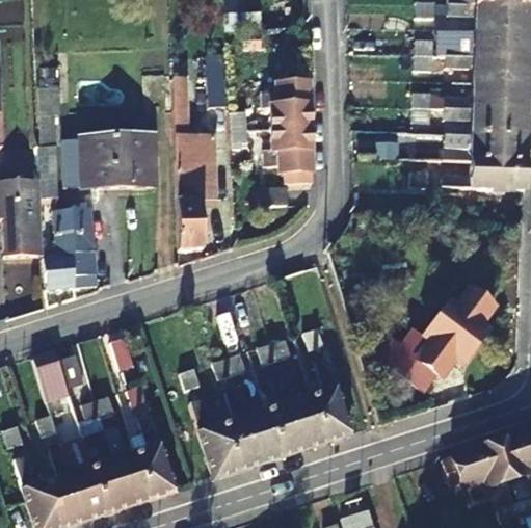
[(433,2),(416,2),(416,16),(432,17),(433,2)]
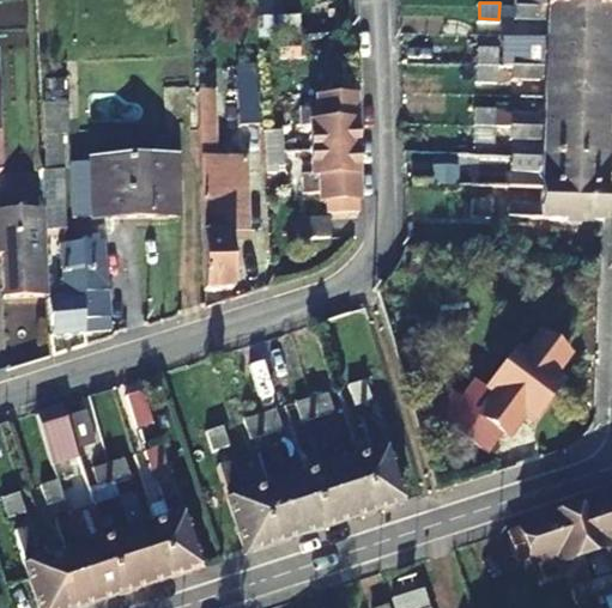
[(547,5),(515,4),(515,17),(546,18),(546,35),(606,36),(609,7),(547,5)]
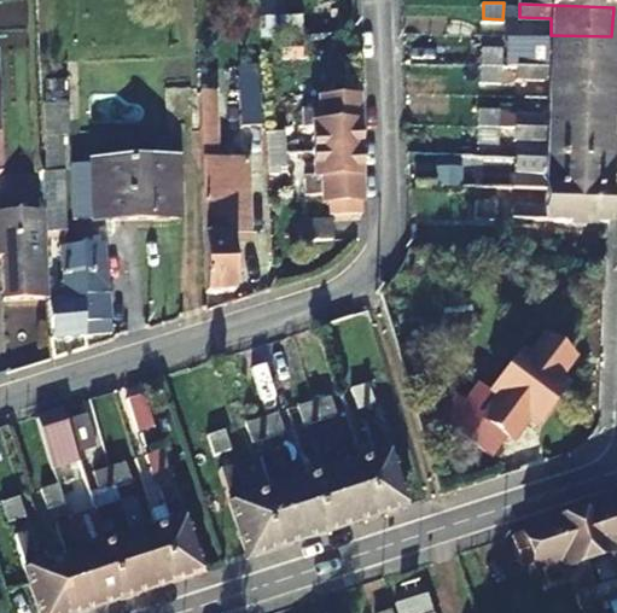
[(611,66),(611,36),(551,35),(551,52),(518,51),(518,64),(611,66)]
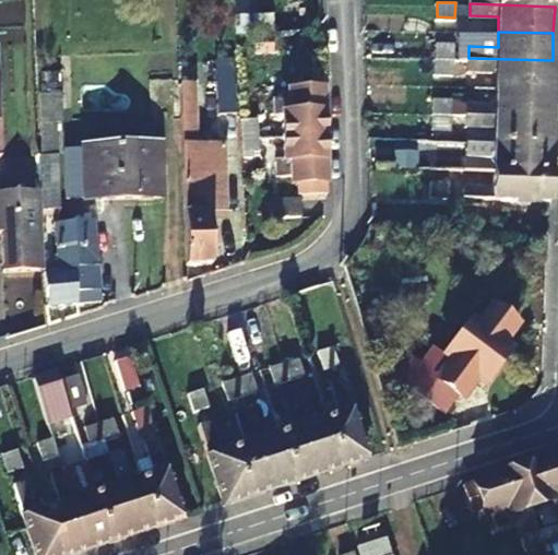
[(279,33),(245,35),(245,51),(280,50),(279,33)]
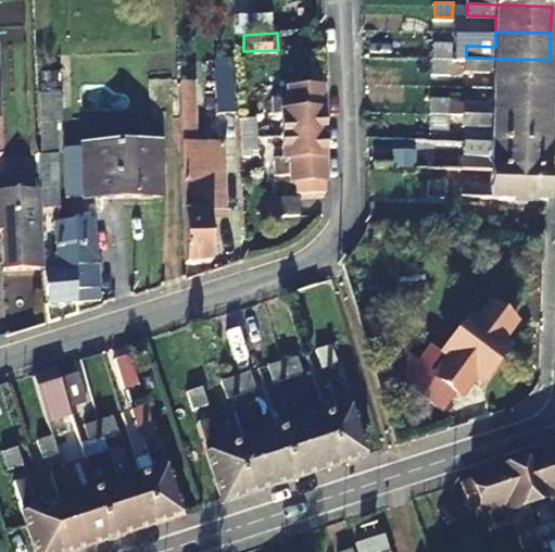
[(451,44),(432,44),(432,57),(451,58),(451,44)]
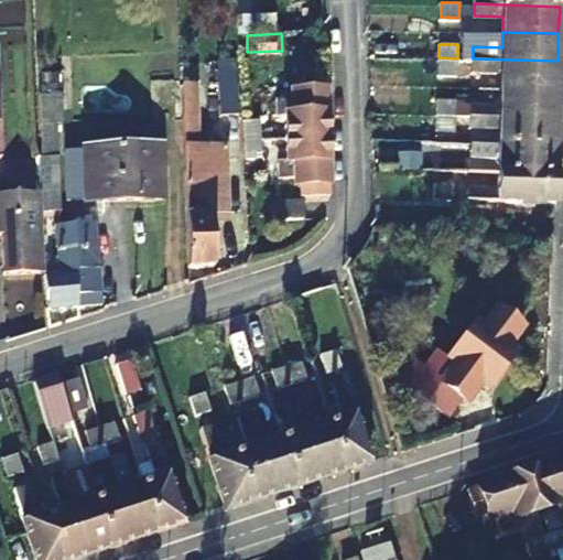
[(457,58),(439,57),(437,73),(457,73),(457,58)]
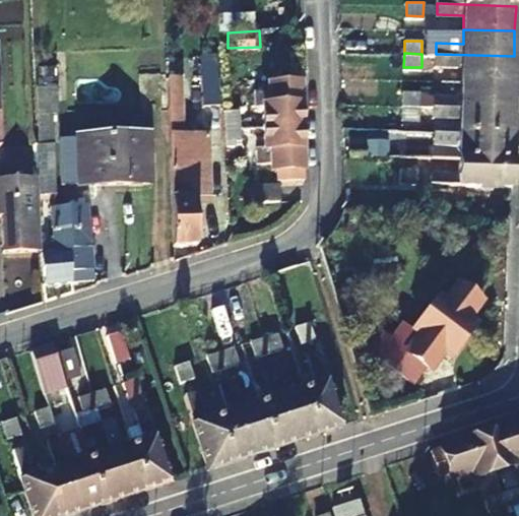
[(513,82),(514,56),(436,54),(435,64),(462,65),(461,80),(513,82)]
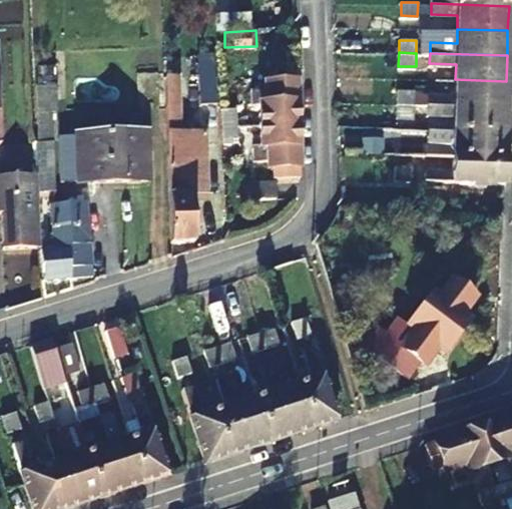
[(199,102),(216,103),(215,71),(198,71),(199,102)]
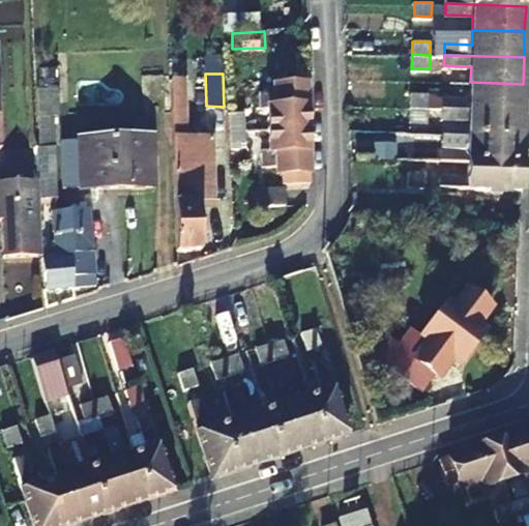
[(60,76),(40,77),(40,87),(60,86),(60,76)]
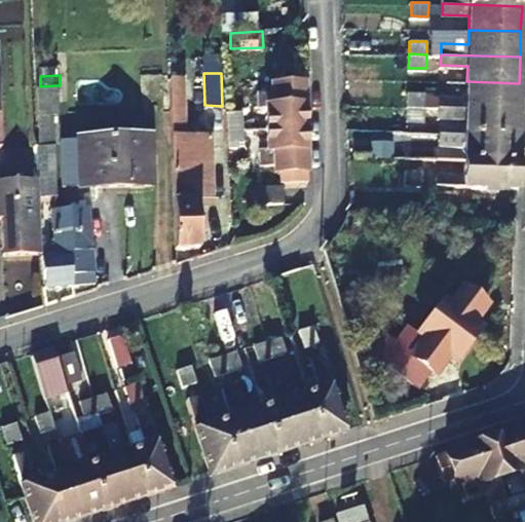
[(264,106),(265,125),(306,125),(304,81),(271,82),(271,88),(257,88),(257,106),(264,106)]
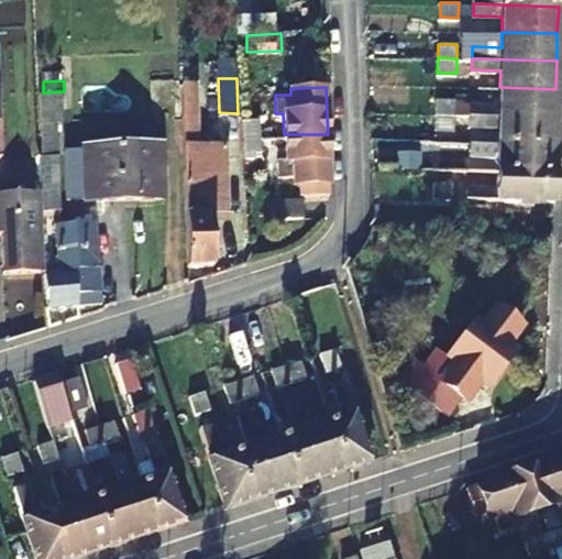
[(554,117),(555,89),(499,87),(499,102),(470,102),(470,113),(554,117)]
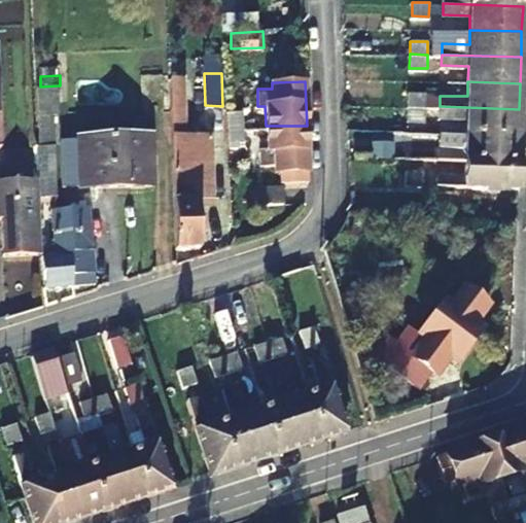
[(60,85),(40,86),(40,142),(39,142),(40,177),(40,195),(57,195),(56,113),(61,113),(60,85)]
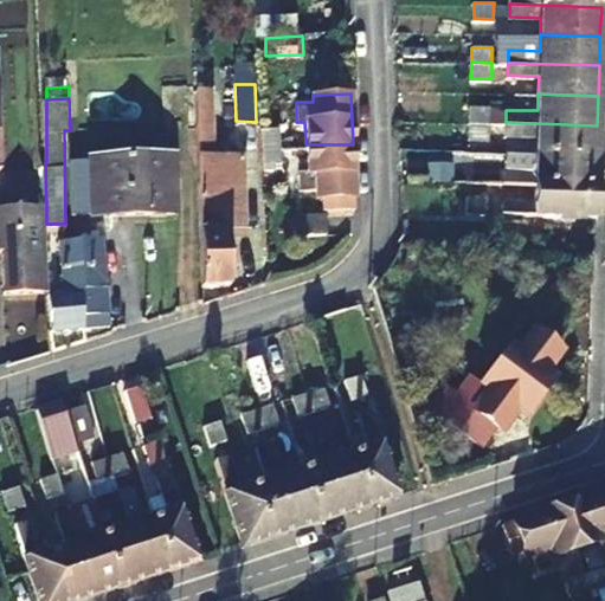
[(489,107),(470,105),(470,122),(489,122),(489,107)]
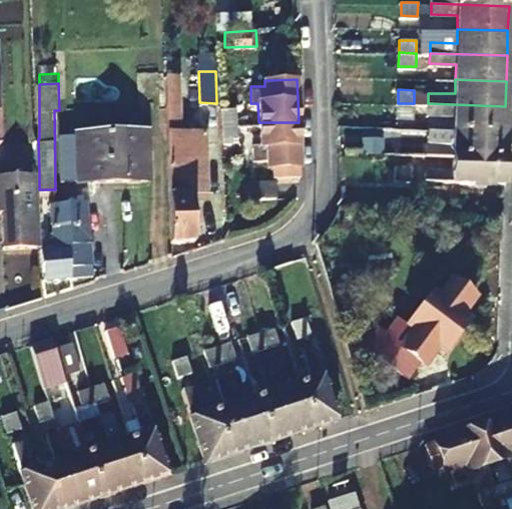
[(165,102),(166,118),(167,141),(166,146),(170,240),(195,239),(193,194),(202,194),(201,173),(208,173),(207,141),(206,128),(180,130),(179,103),(165,102)]
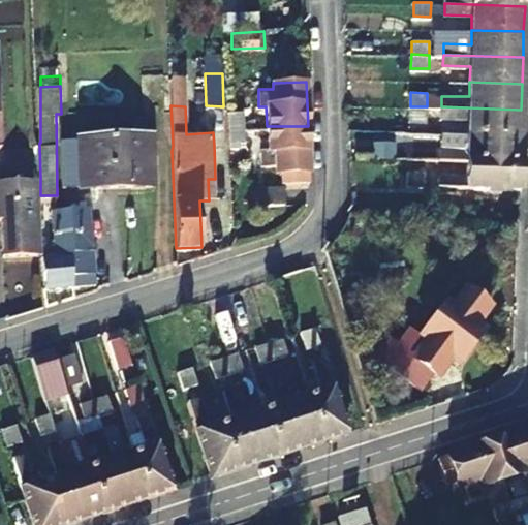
[(410,106),(409,120),(427,120),(427,106),(410,106)]
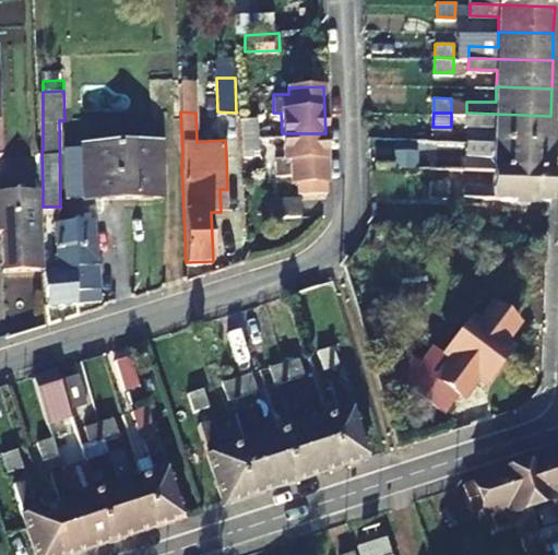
[(549,143),(550,116),(466,113),(465,125),(495,125),(495,141),(549,143)]
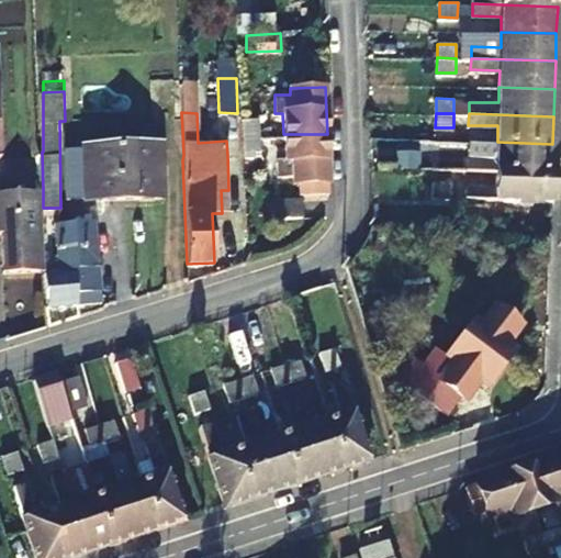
[(259,135),(259,118),(243,118),(244,135),(259,135)]
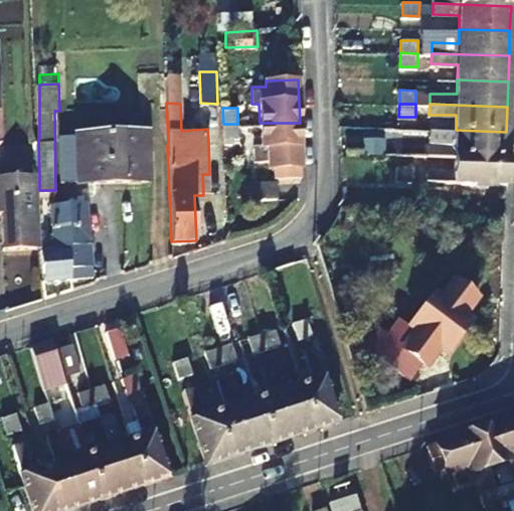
[(300,123),(260,123),(260,144),(253,144),(253,160),(268,159),(268,166),(301,166),(300,123)]
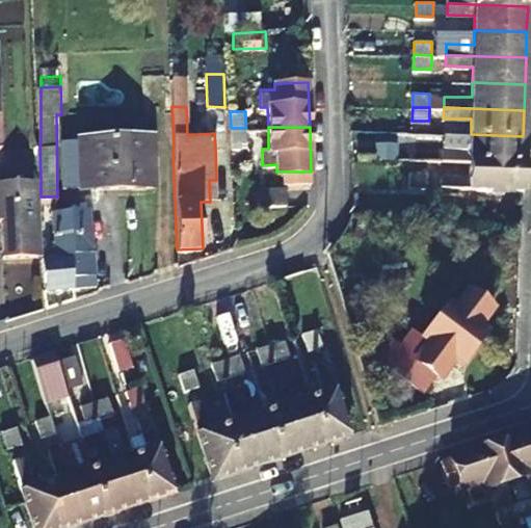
[(245,128),(231,128),(232,147),(246,147),(245,128)]
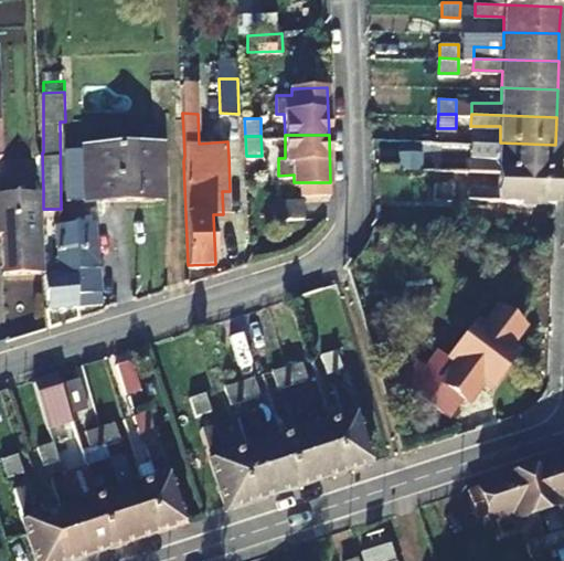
[(84,146),(66,147),(66,198),(84,198),(84,200),(167,197),(165,141),(84,144),(84,146)]
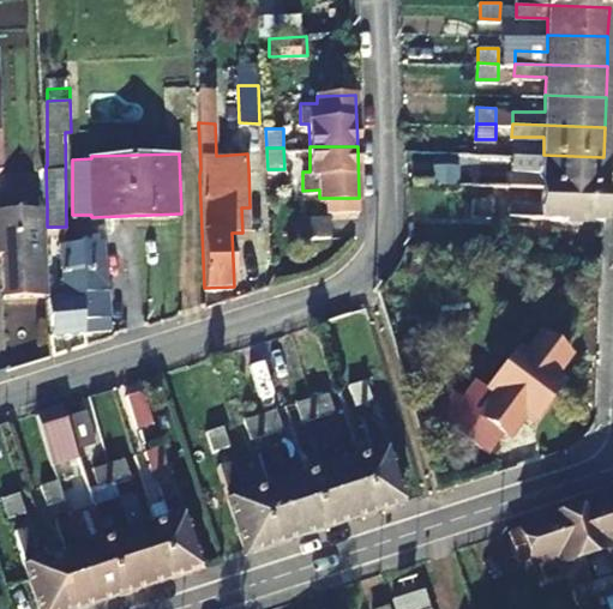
[(544,155),(511,154),(510,185),(541,185),(602,187),(604,157),(544,155)]
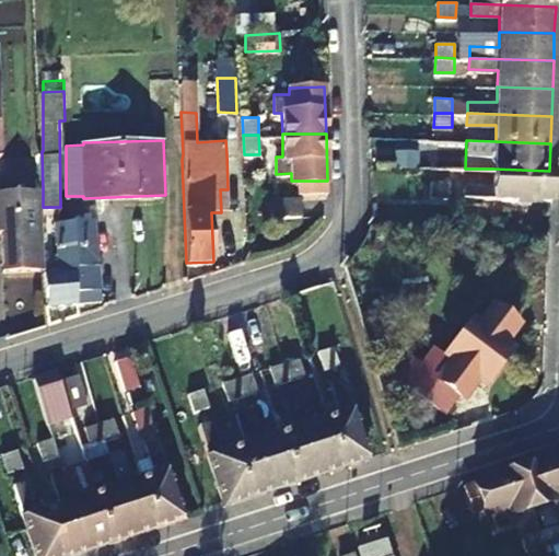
[(464,197),(492,198),(550,199),(550,171),(549,171),(493,169),(492,184),(464,184),(464,197)]
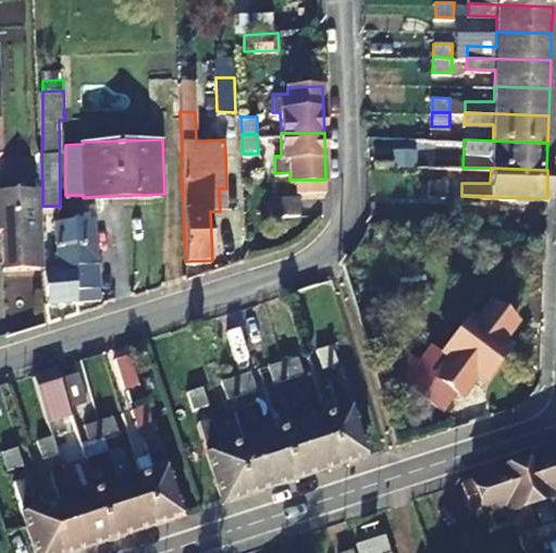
[(446,180),(429,180),(429,194),(446,195),(446,180)]
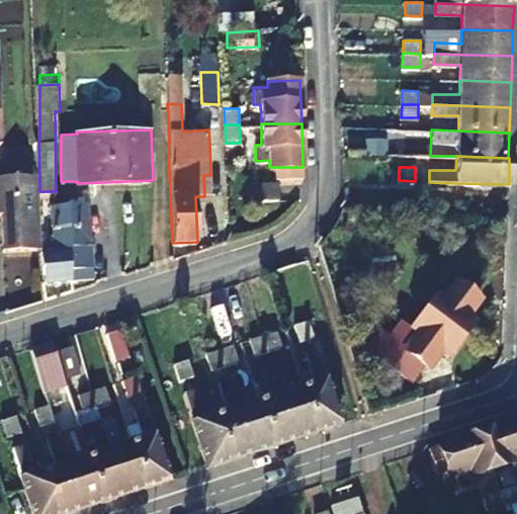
[(39,191),(39,174),(0,174),(0,210),(4,211),(4,248),(40,245),(39,191)]
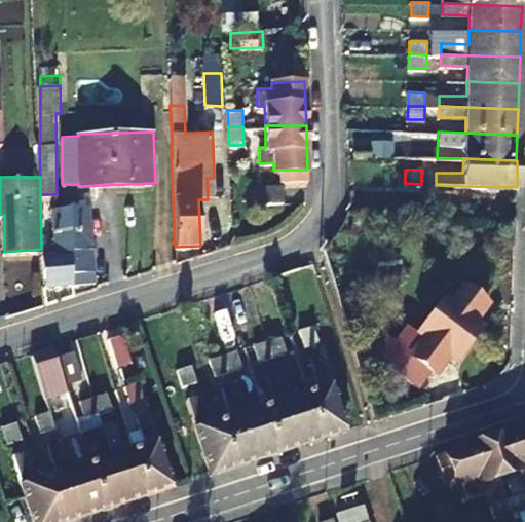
[(215,199),(214,178),(207,178),(208,199),(215,199)]
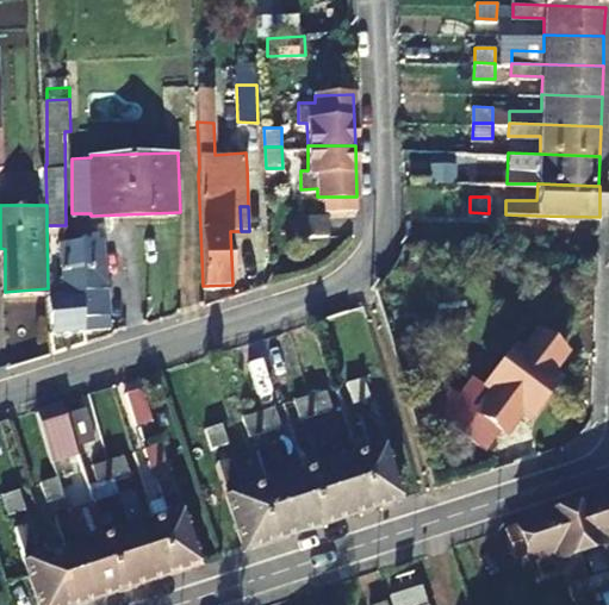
[(327,214),(296,214),(296,235),(327,235),(327,214)]
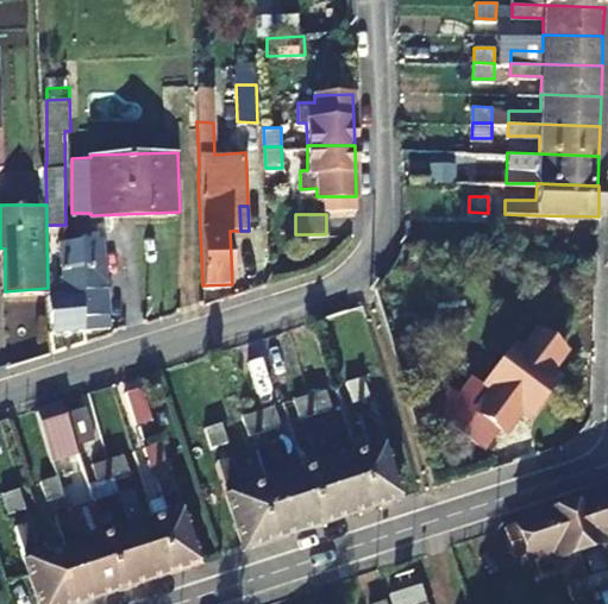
[(49,293),(50,332),(110,325),(101,236),(61,240),(66,291),(49,293)]
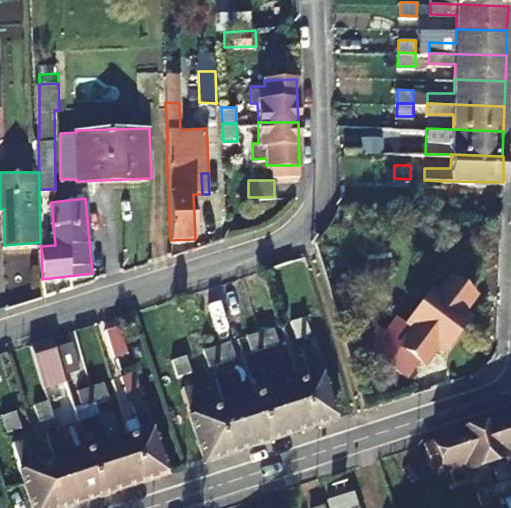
[(436,295),(431,291),(406,324),(398,317),(384,333),(423,362),(436,345),(443,350),(460,329),(468,318),(461,313),(474,297),(450,278),(436,295)]
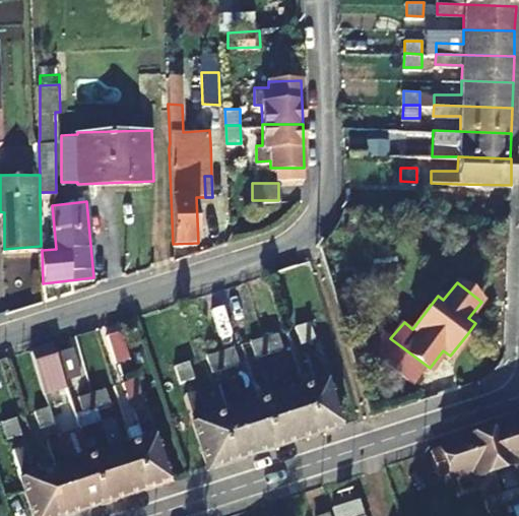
[(309,320),(297,325),(302,341),(314,337),(309,320)]
